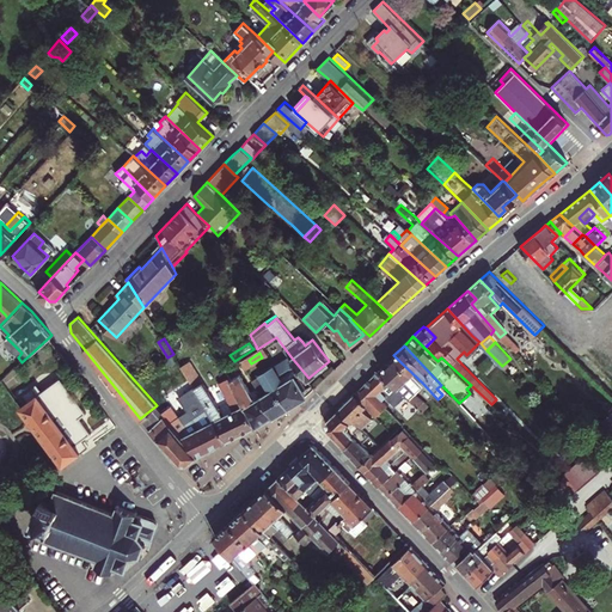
[(423,384),(393,355),(380,368),(411,398),(421,409),(423,407),(421,403),(423,401),(415,392),(423,384)]
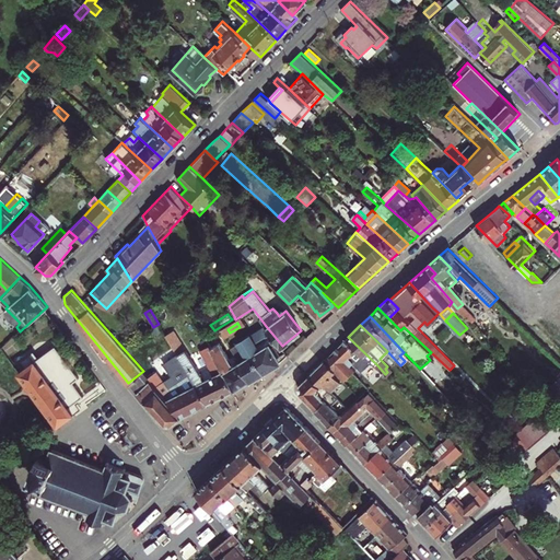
[(242,347),(233,351),(238,361),(251,380),(282,359),(288,353),(282,346),(266,326),(252,335),(249,333),(237,340),(242,347)]
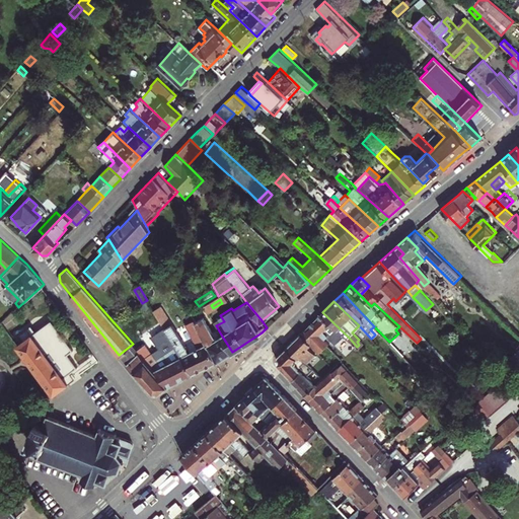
[(181,354),(192,374),(203,368),(217,361),(224,357),(232,352),(221,335),(216,338),(204,316),(196,321),(193,316),(190,317),(191,321),(188,323),(195,337),(197,336),(199,340),(202,346),(189,352),(187,346),(163,309),(156,314),(179,351),(181,354)]
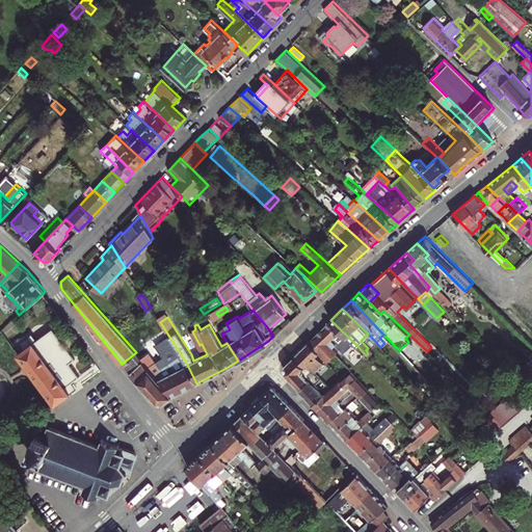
[(354,349),(357,346),(330,320),(309,341),(319,352),(326,360),(338,348),(330,341),(333,339),(345,351),(350,346),(354,349)]
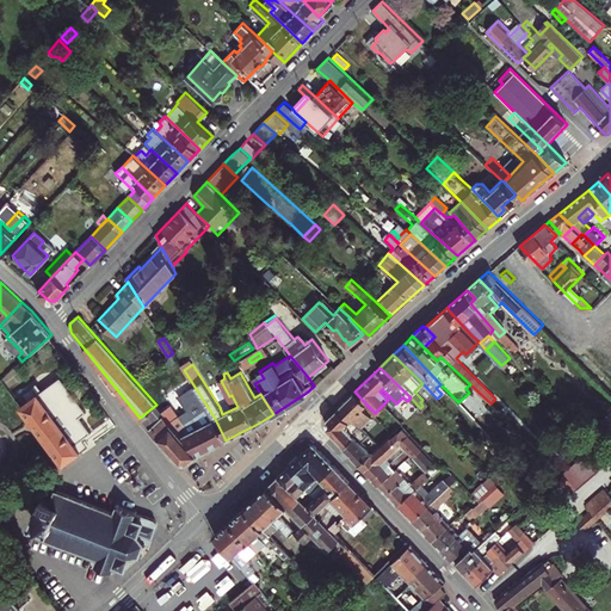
[(355,392),(337,408),(350,421),(352,419),(360,429),(371,439),(377,445),(388,434),(392,432),(387,427),(375,439),(368,432),(370,430),(365,424),(371,417),(363,408),(366,405),(355,392)]
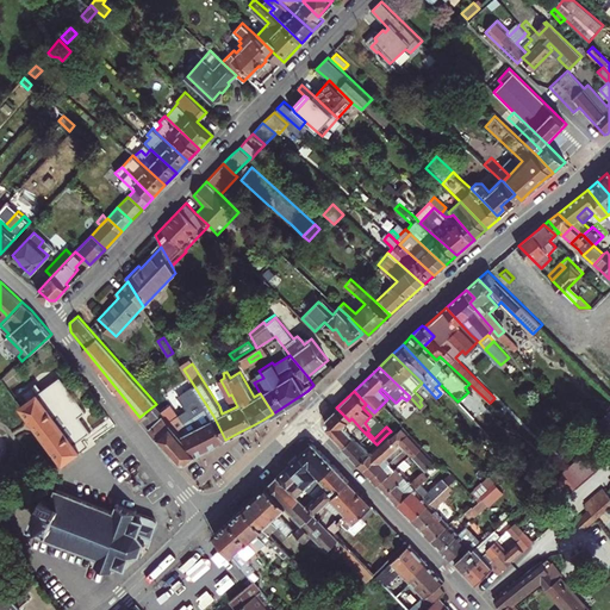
[(20,406),(54,450),(62,462),(116,424),(107,415),(73,440),(38,392),(20,405),(20,406)]
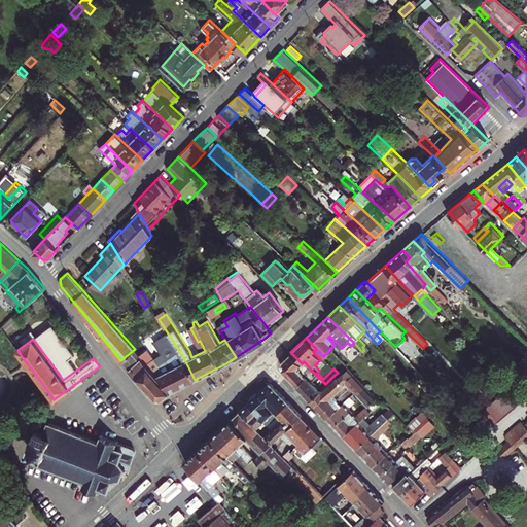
[(202,345),(189,351),(191,357),(205,351),(202,345)]
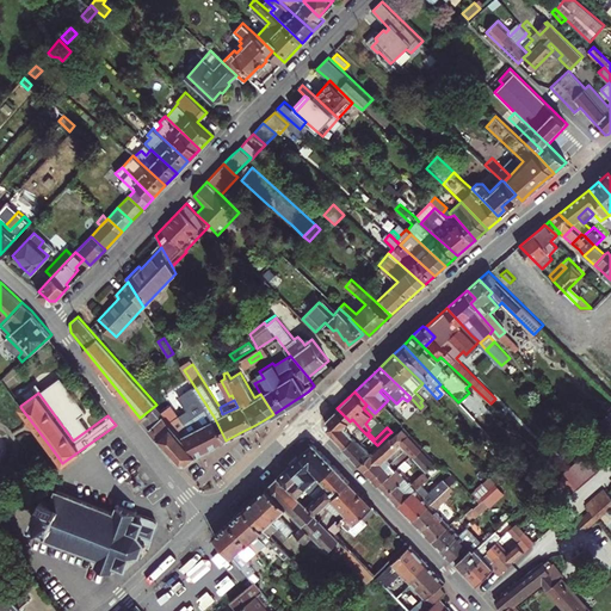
[(156,405),(140,418),(181,463),(186,463),(187,463),(193,458),(198,454),(181,434),(170,424),(162,412),(156,405)]
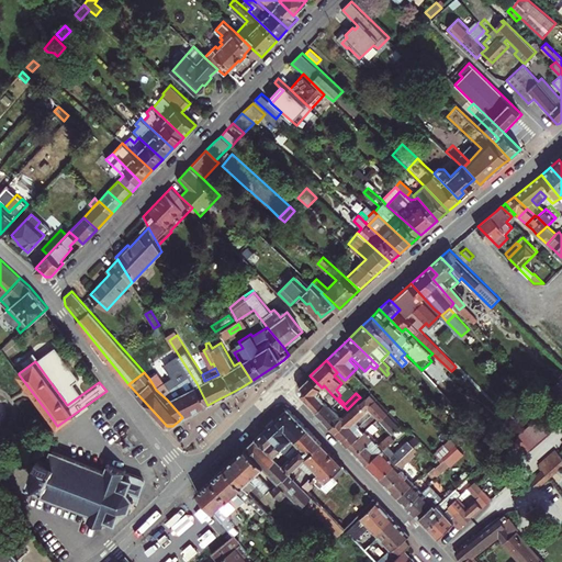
[(157,373),(149,379),(156,390),(167,400),(182,417),(208,405),(197,383),(194,380),(193,382),(192,383),(193,386),(172,396),(170,393),(172,392),(165,381),(164,382),(157,373)]
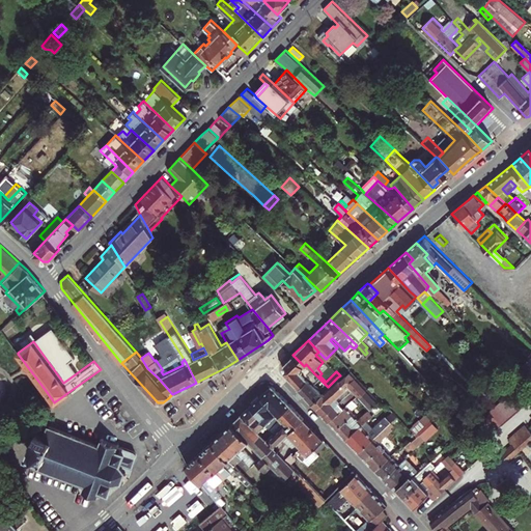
[(307,378),(313,372),(306,364),(304,366),(292,355),(285,362),(283,370),(299,386),(297,388),(311,402),(328,387),(323,382),(316,387),(307,378)]
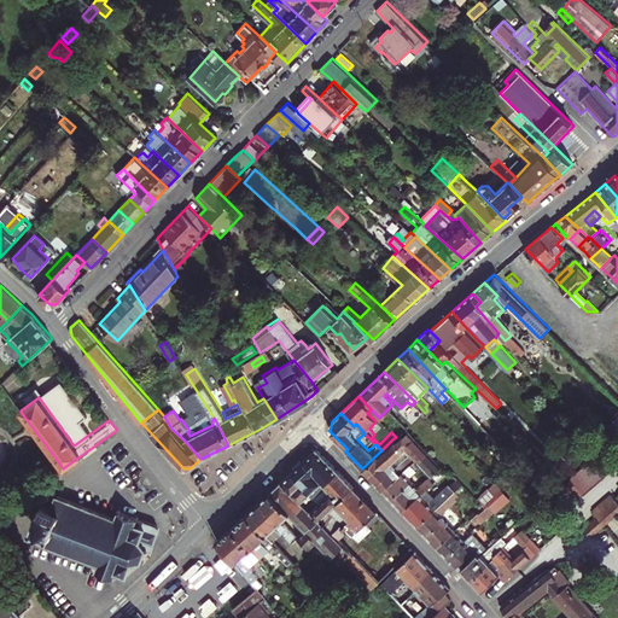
[(392,439),(403,452),(407,448),(417,458),(425,449),(404,429),(396,437),(392,439)]
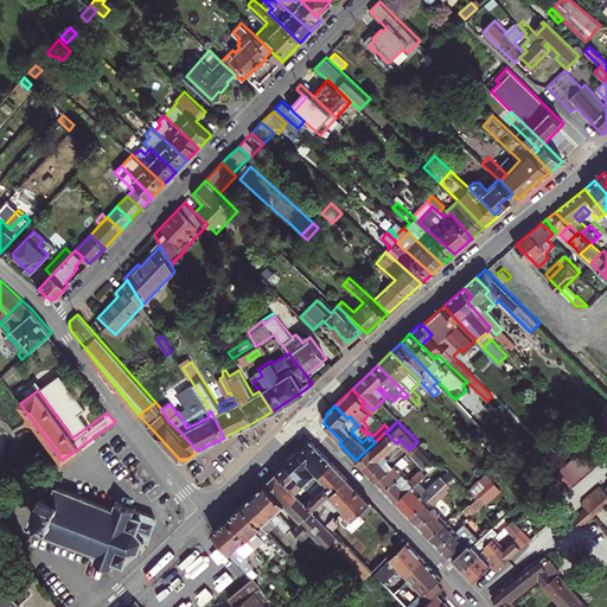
[(369,436),(358,426),(351,432),(362,442),(369,436)]
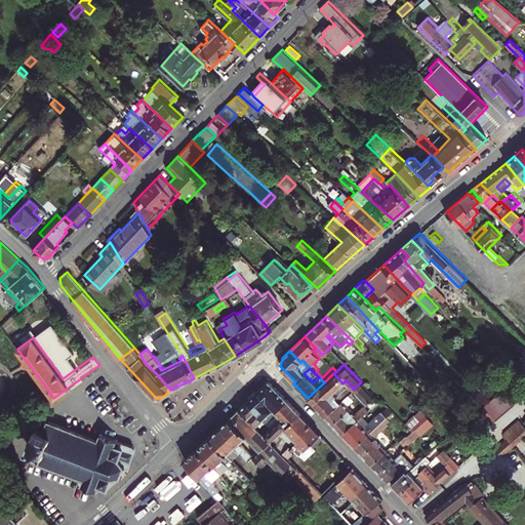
[(330,402),(335,397),(332,394),(342,384),(333,373),(324,382),(308,398),(312,402),(322,393),(324,395),(330,402)]
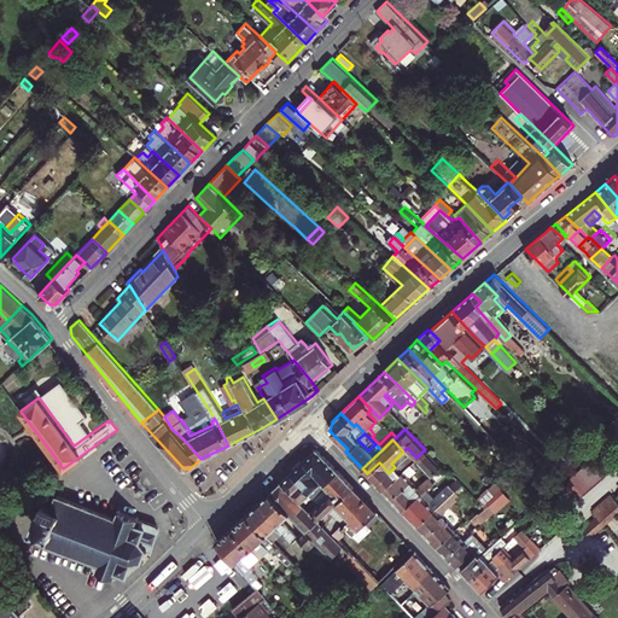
[(314,447),(301,459),(320,481),(334,468),(314,447)]
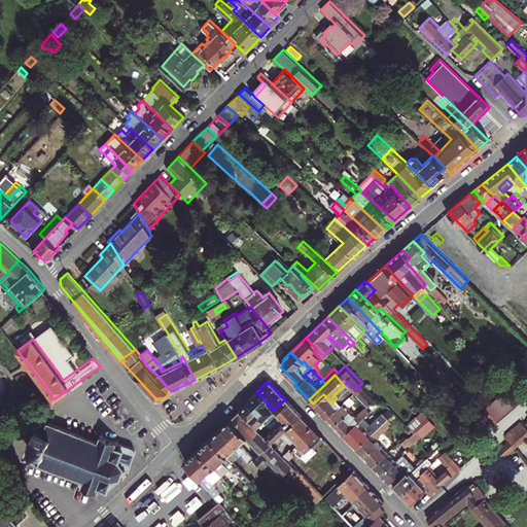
[(362,383),(355,390),(367,403),(371,400),(375,406),(380,400),(362,383)]
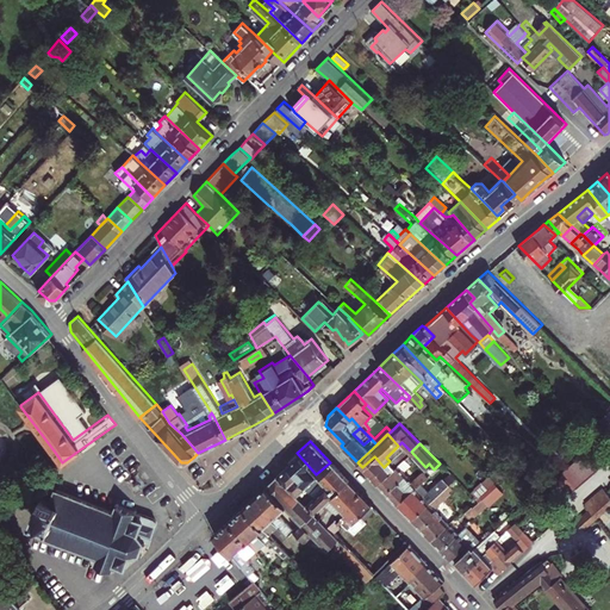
[(297,453),(285,465),(305,485),(316,475),(316,474),(297,453)]
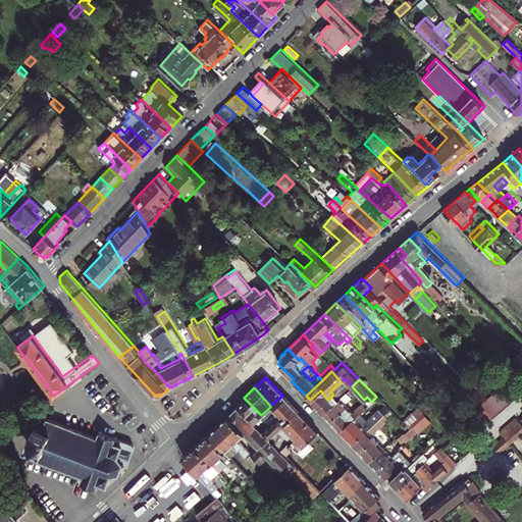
[(500,387),(481,404),(493,415),(512,400),(500,387)]
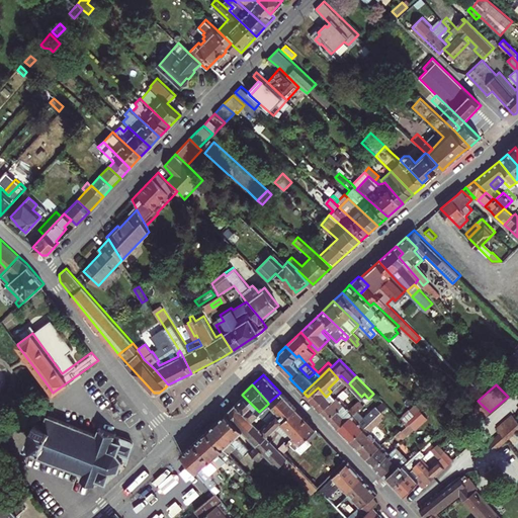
[(321,410),(335,396),(333,394),(331,392),(326,397),(320,390),(318,387),(308,397),(321,410)]
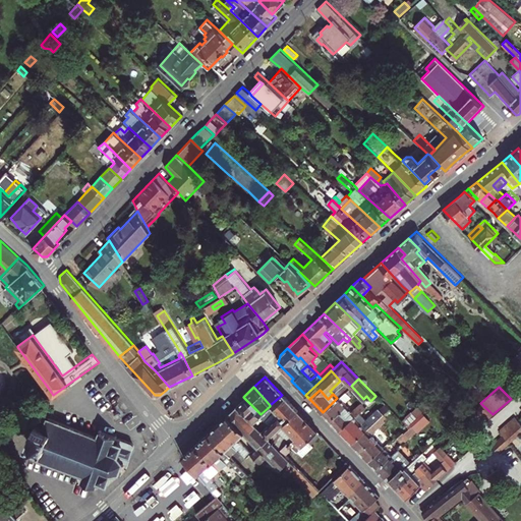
[(433,402),(440,395),(435,390),(427,397),(433,402)]
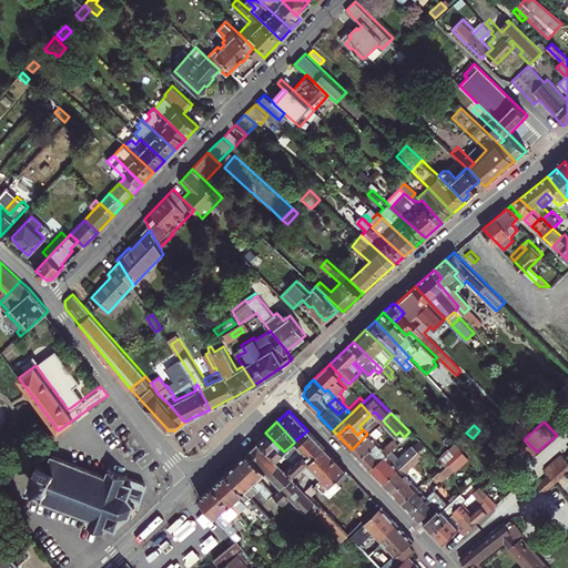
[(381,429),(376,426),(367,434),(352,449),(369,468),(391,448),(397,443),(393,438),(382,448),(372,437),(381,429)]
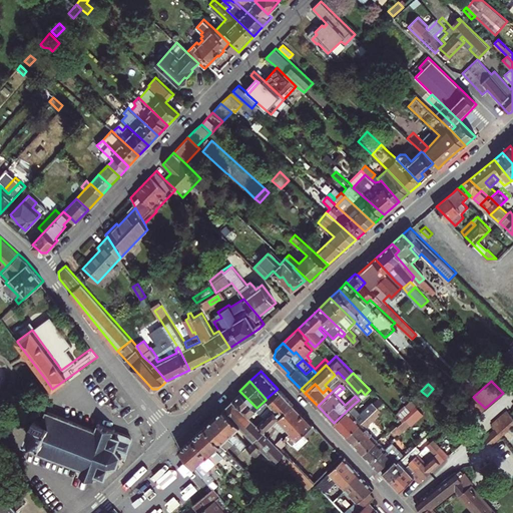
[(266,399),(266,400),(273,408),(258,421),(263,426),(260,428),(263,431),(292,403),(278,389),(266,399)]
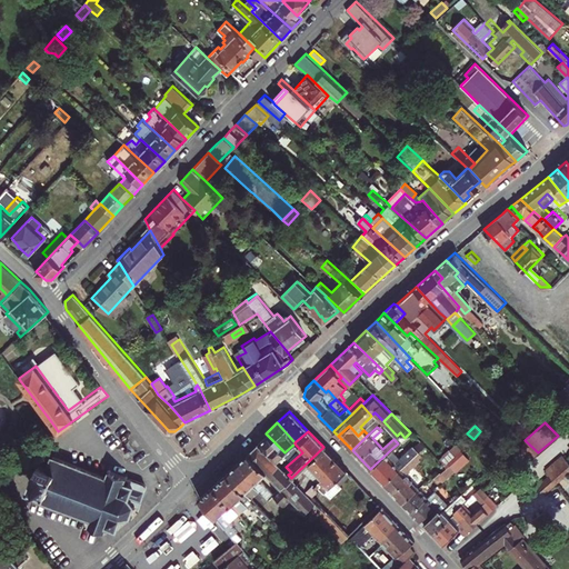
[(285,452),(266,433),(257,442),(275,461),(285,452)]
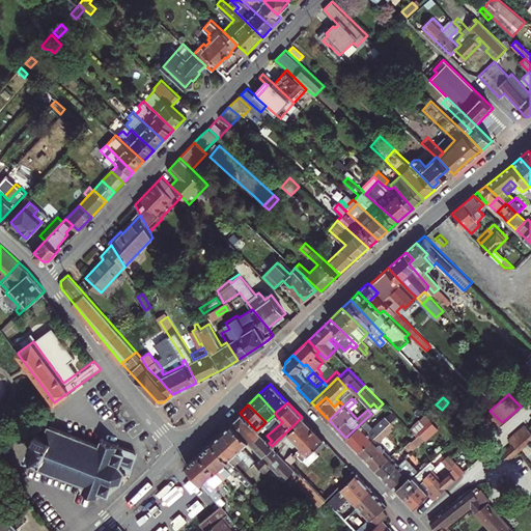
[(442,410),(436,404),(427,413),(429,415),(432,418),(442,410)]
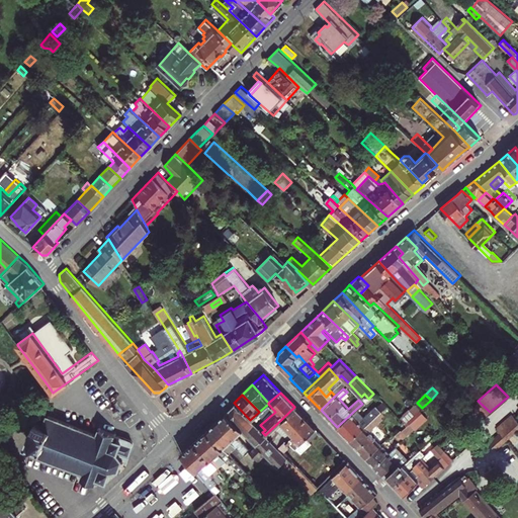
[(337,427),(349,440),(385,404),(382,401),(365,418),(356,409),(337,427)]
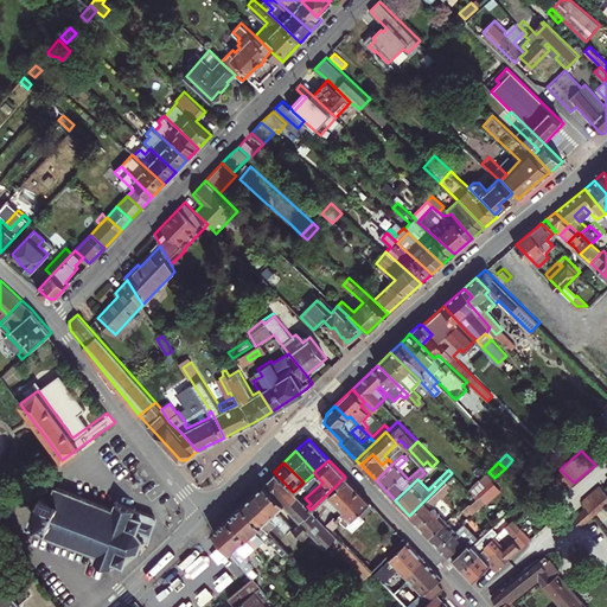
[(574,483),(560,470),(547,483),(560,496),(574,483)]
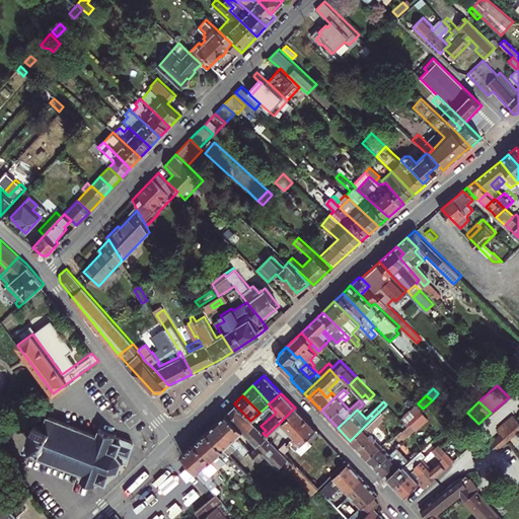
[(419,413),(423,409),(420,405),(418,403),(417,402),(401,418),(408,424),(419,413)]
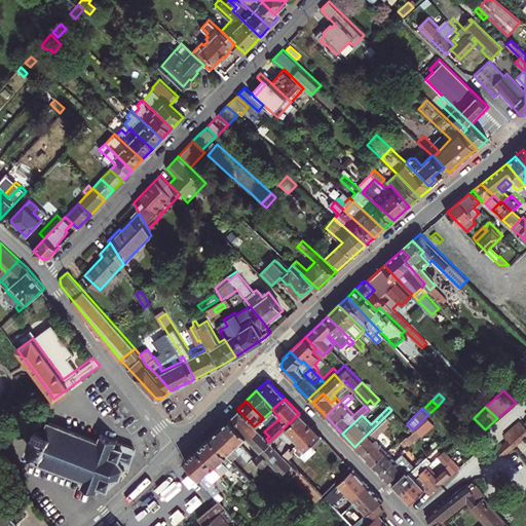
[(297,471),(287,459),(269,442),(266,439),(254,426),(237,409),(208,437),(231,459),(237,453),(246,462),(253,456),(262,465),(269,459),(288,479),(290,477),(297,471)]
